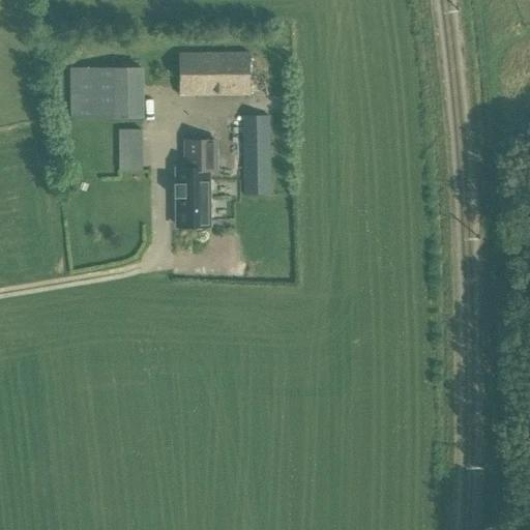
[(178,52),(178,95),(251,95),(249,52),(178,52)]
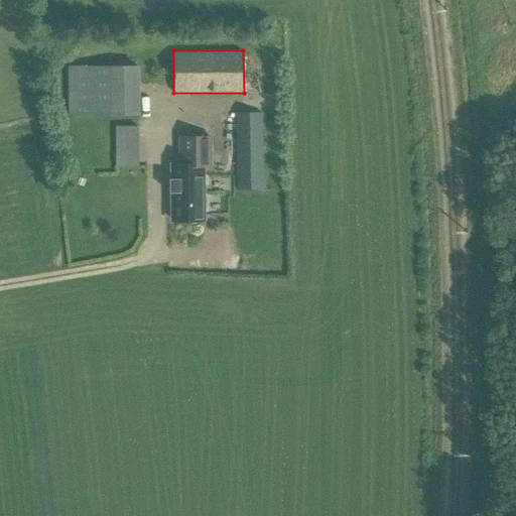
[(139,65),(68,66),(68,115),(139,114),(139,65)]
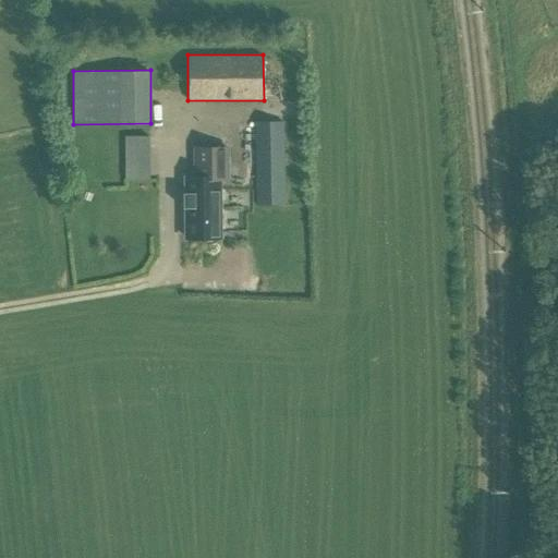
[(284,121),(254,121),(256,205),(286,205),(284,121)]
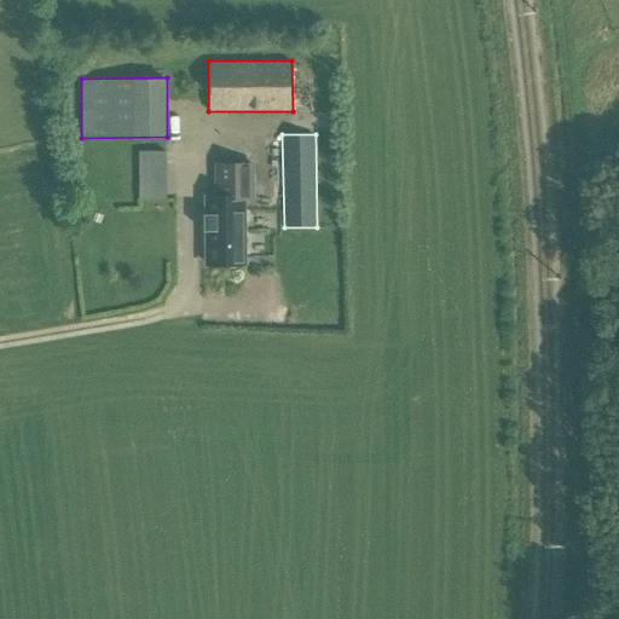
[(163,151),(138,151),(139,201),(165,200),(163,151)]
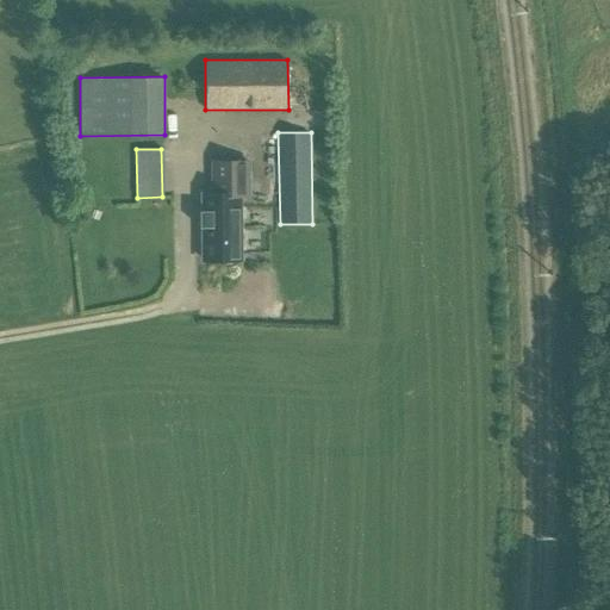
[(250,191),(250,157),(215,157),(215,191),(241,191),(250,191)]
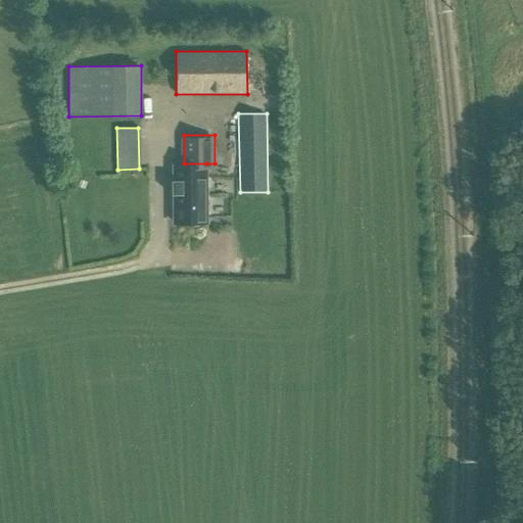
[(184,163),(173,163),(174,223),(207,223),(206,163),(184,163)]
